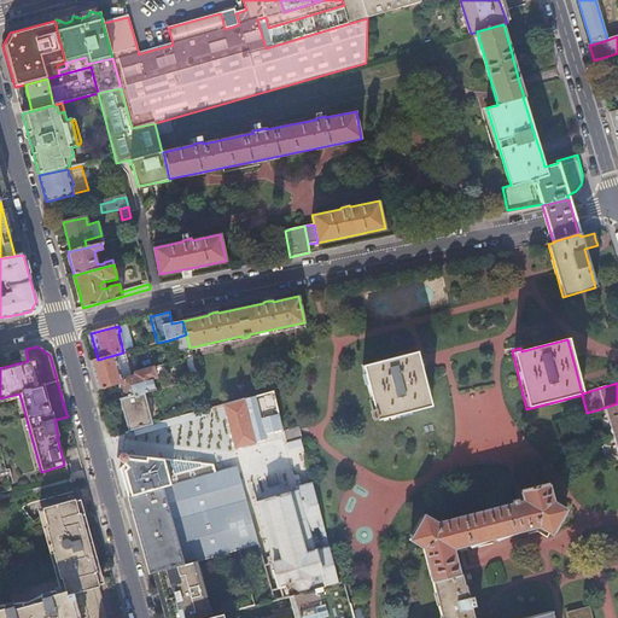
[(415,354),(361,368),(373,414),(369,415),(372,423),(374,421),(375,424),(430,408),(421,378),(415,354)]
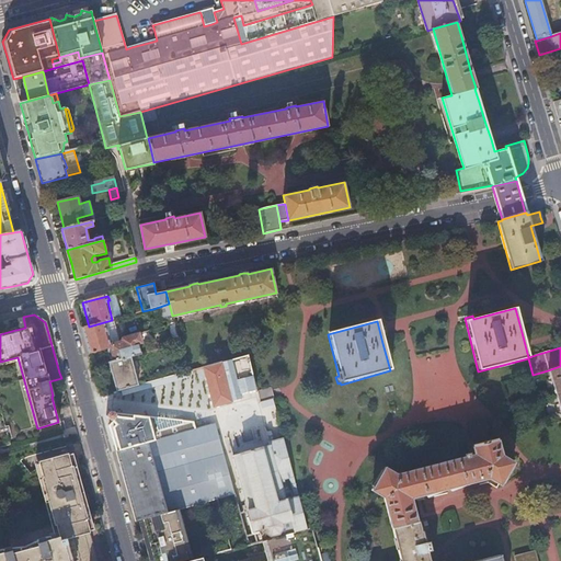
[(89,327),(81,328),(89,354),(110,348),(111,348),(110,344),(105,329),(109,328),(107,324),(104,325),(104,322),(89,327)]
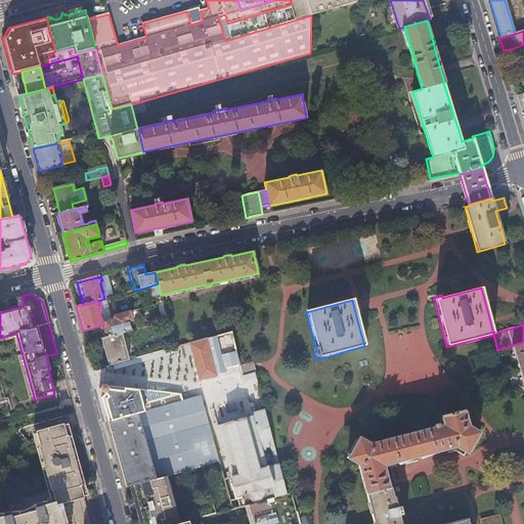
[(163,302),(157,304),(161,318),(167,316),(163,302)]
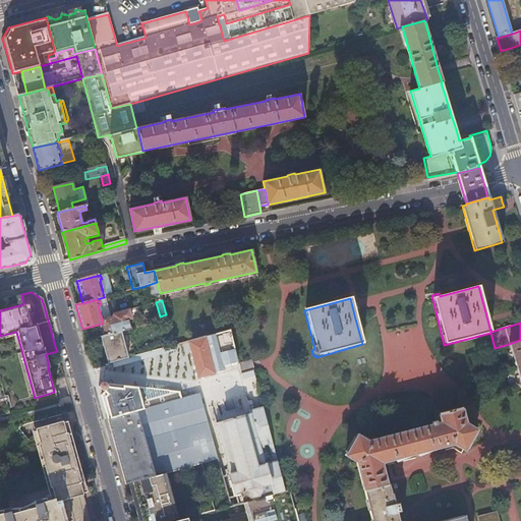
[(130,329),(128,321),(131,320),(128,310),(113,314),(112,316),(112,317),(102,320),(103,324),(102,324),(103,328),(105,336),(121,332),(130,329)]
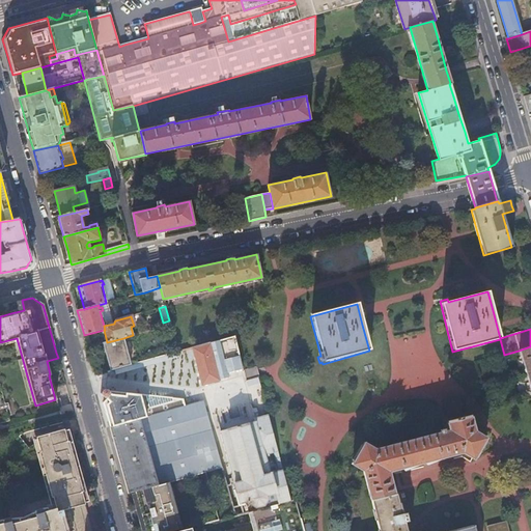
[(170,326),(169,320),(163,323),(149,326),(150,331),(170,326)]
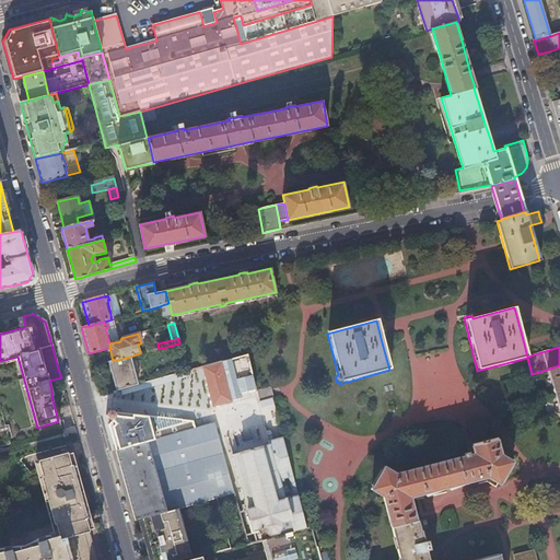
[(233,359),(202,368),(208,388),(212,406),(240,398),(238,393),(256,389),(247,354),(233,359)]
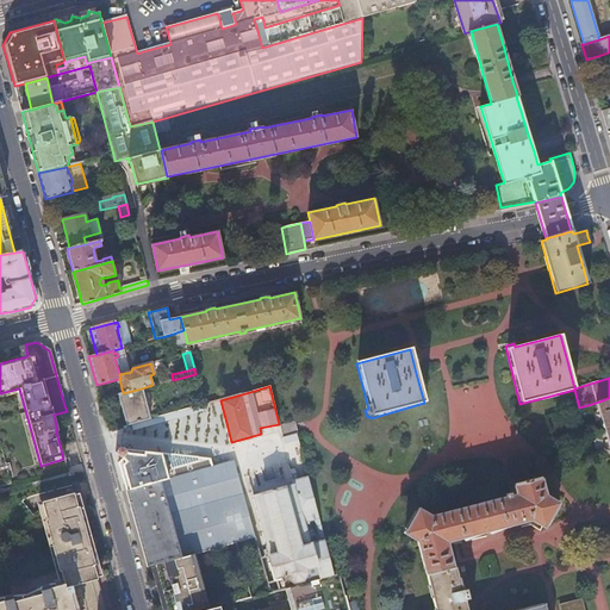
[(150,419),(142,388),(123,393),(117,394),(126,425),(143,421),(150,419)]
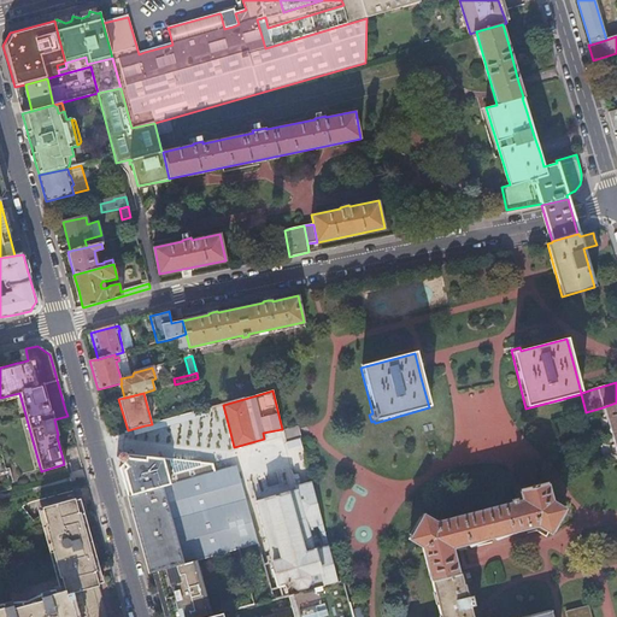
[(616,403),(603,407),(616,453),(616,403)]
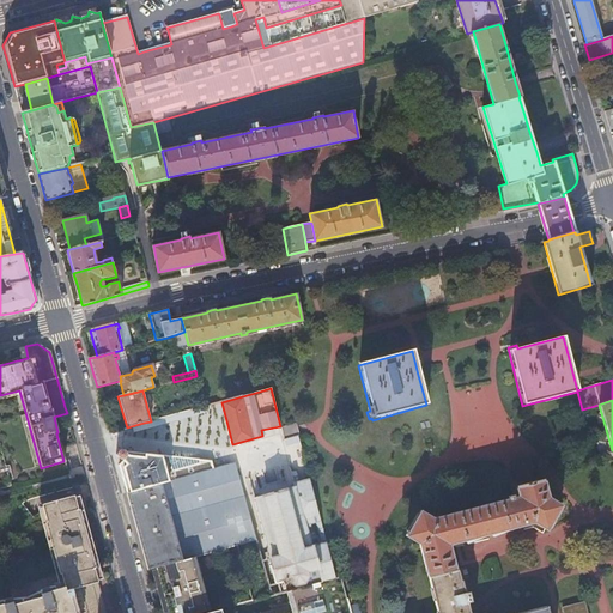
[(296,425),(281,429),(285,445),(301,442),(296,425)]
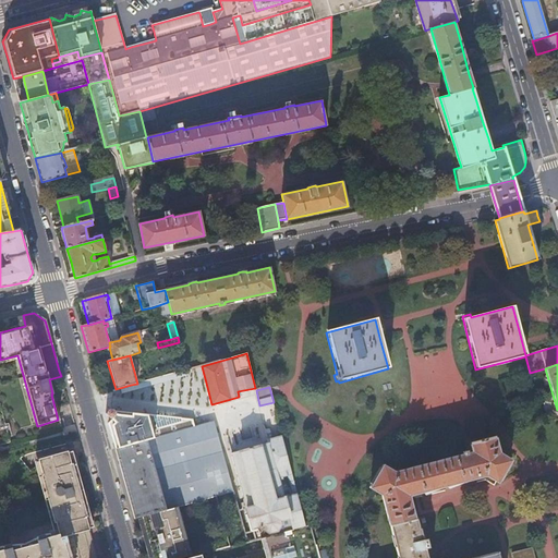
[(0,443),(10,440),(0,405),(0,443)]
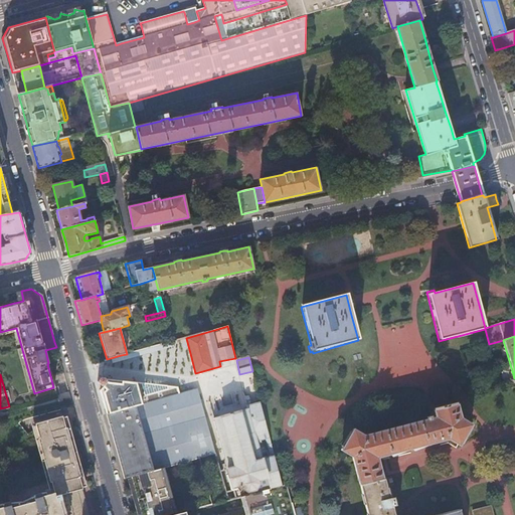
[(103,376),(97,382),(103,387),(108,382),(105,379),(103,376)]
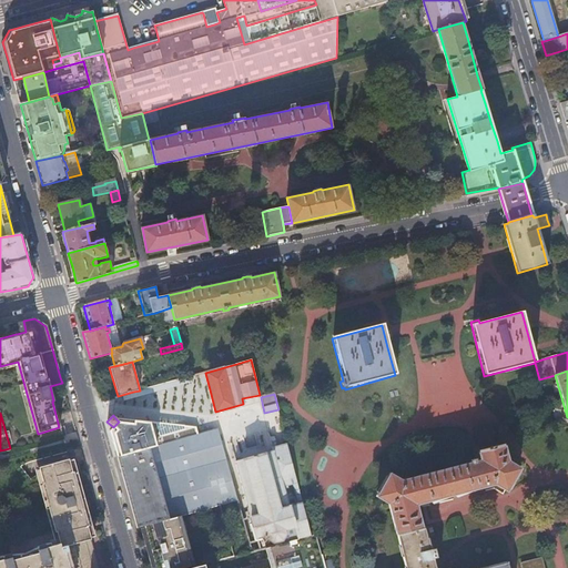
[(119,422),(113,427),(110,430),(118,457),(159,446),(153,423),(115,418),(119,422)]
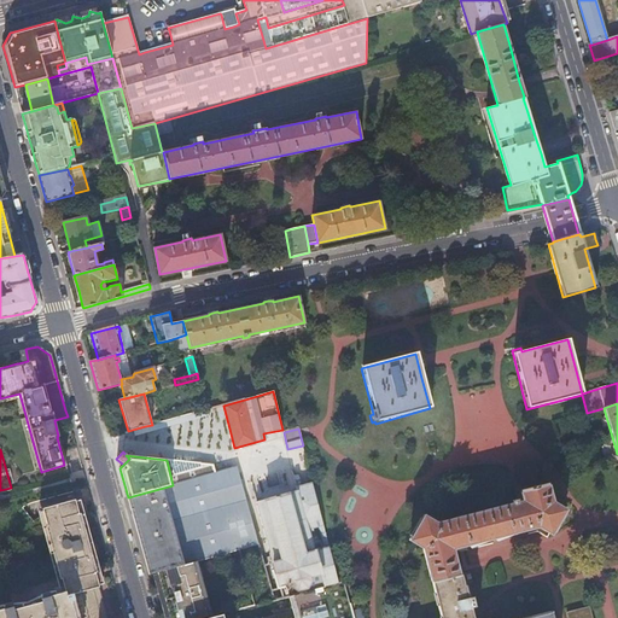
[(213,465),(167,460),(173,485),(215,473),(213,465)]
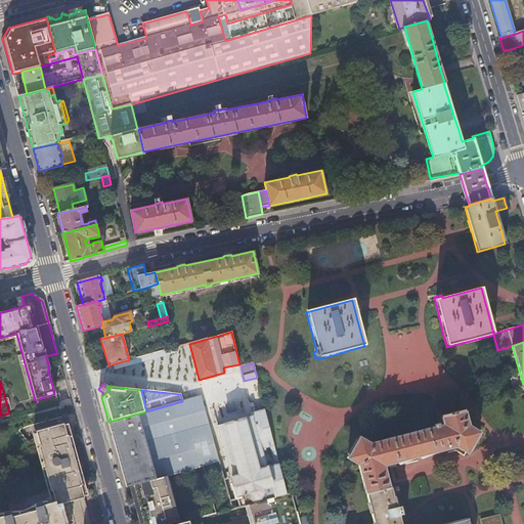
[(164,478),(218,463),(205,411),(201,397),(182,401),(146,411),(108,422),(118,456),(126,488),(133,486),(164,478)]
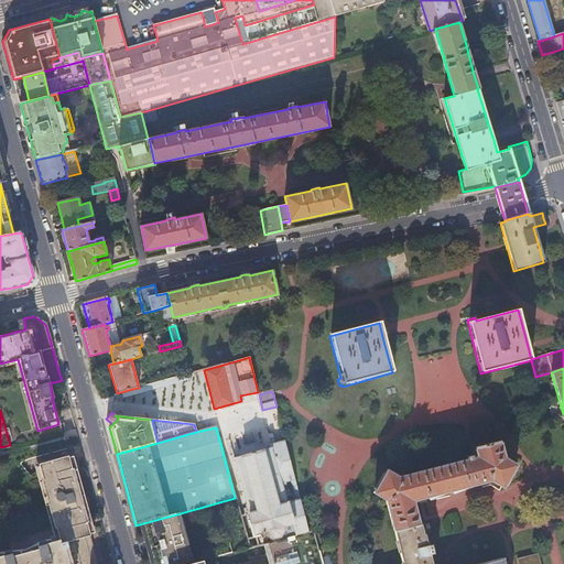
[(283,527),(292,524),(294,535),(308,532),(284,441),(275,443),(270,444),(271,448),(252,454),(234,459),(253,534),(263,532),(263,534),(271,539),(280,537),(284,530),(283,527)]
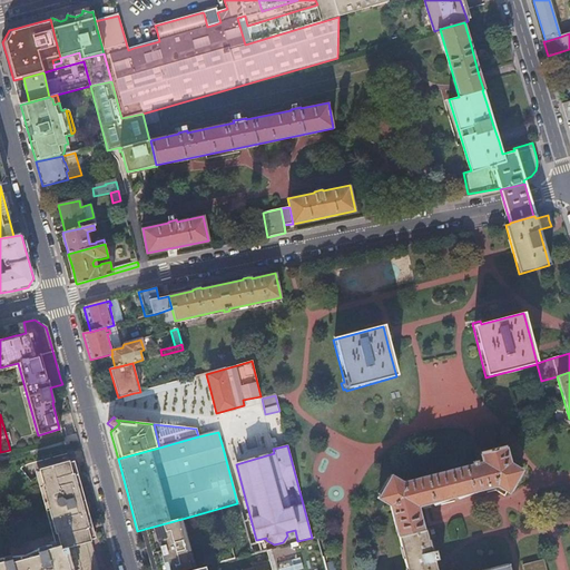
[(406,569),(510,569),(509,563),(483,569),(436,569),(426,530),(423,531),(418,507),(495,485),(508,492),(521,470),(508,461),(504,445),(480,451),(482,461),(403,482),(390,475),(379,499),(391,504),(406,569)]
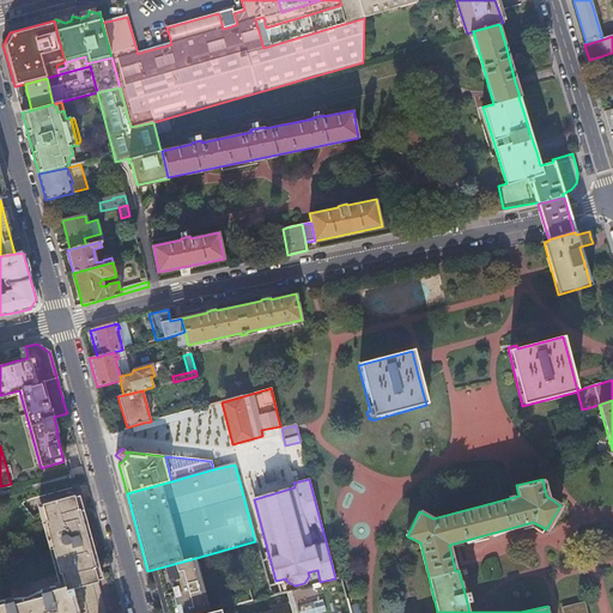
[(76,496),(98,582),(103,580),(80,495),(76,496)]
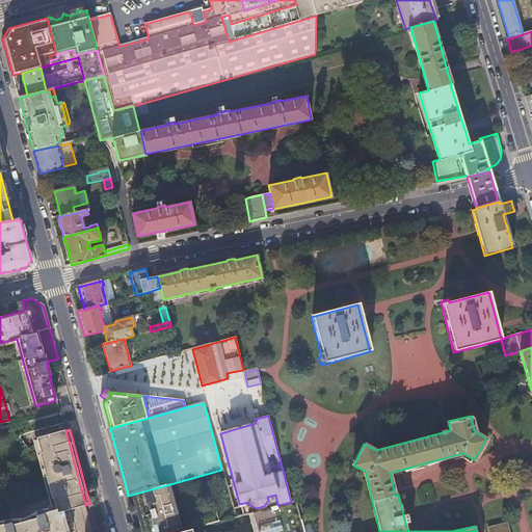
[(91,531),(91,529),(89,524),(88,519),(87,514),(85,505),(65,430),(37,439),(56,509),(52,510),(0,524),(0,531),(91,531)]
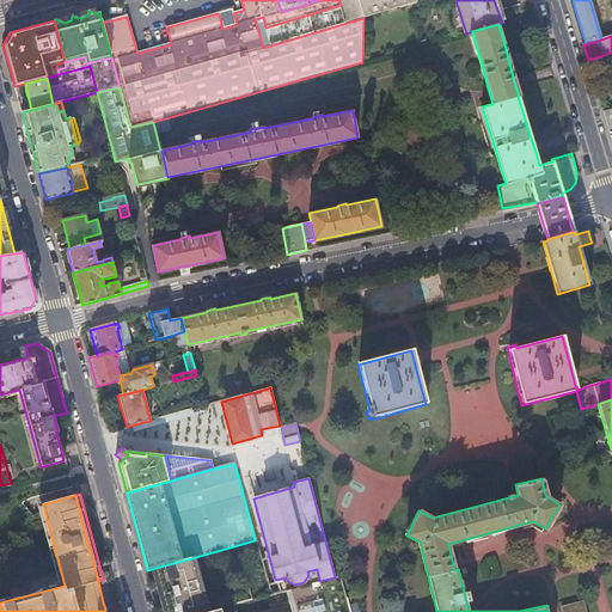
[(38,505),(60,587),(65,586),(43,505),(38,505)]
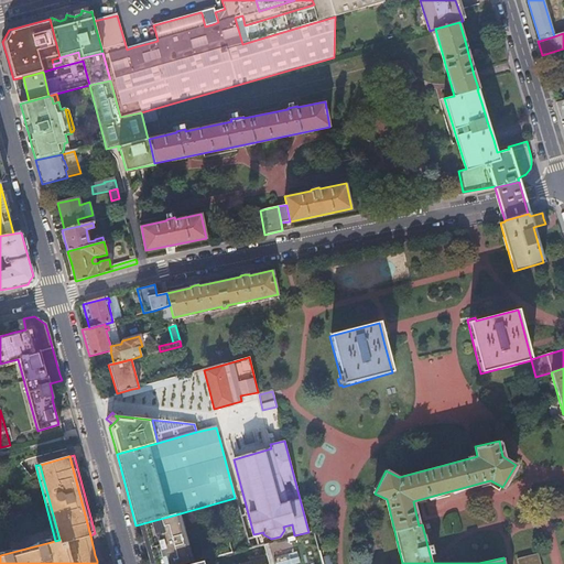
[(176,514),(143,523),(144,525),(154,563),(187,563),(190,563),(176,514)]
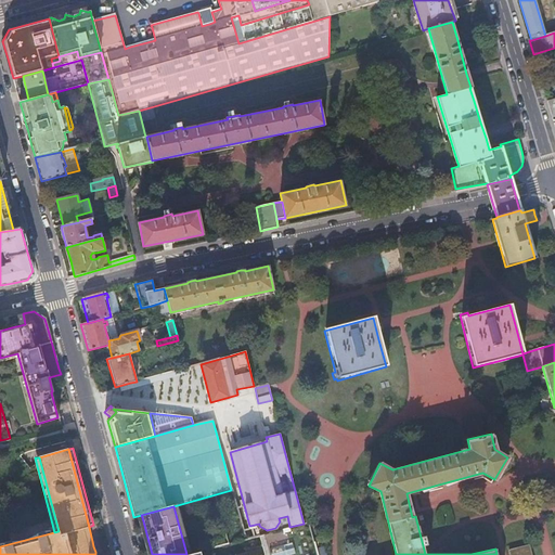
[(147,554),(152,554),(142,517),(138,518),(143,541),(147,554)]
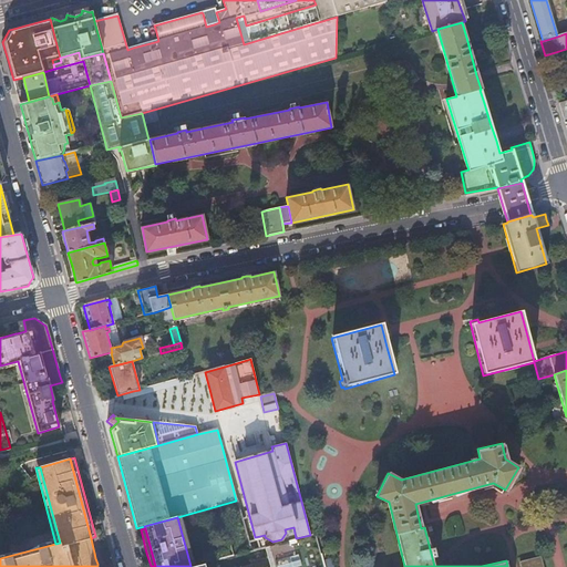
[(323,566),(316,534),(310,535),(296,538),(265,547),(270,566),(269,566),(204,566),(204,563),(191,566),(188,566),(323,566)]
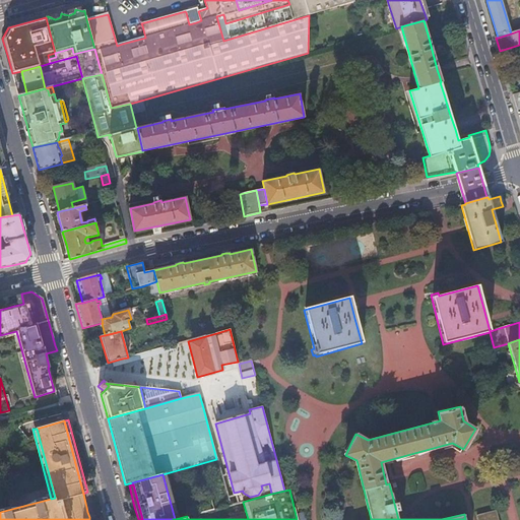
[(498,519),(496,510),(476,515),(477,519),(498,519)]
